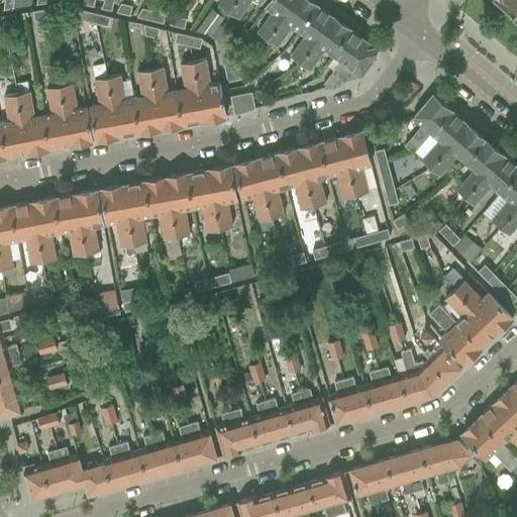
[(4,0),(3,9),(3,10),(13,8),(13,0),(4,0)]
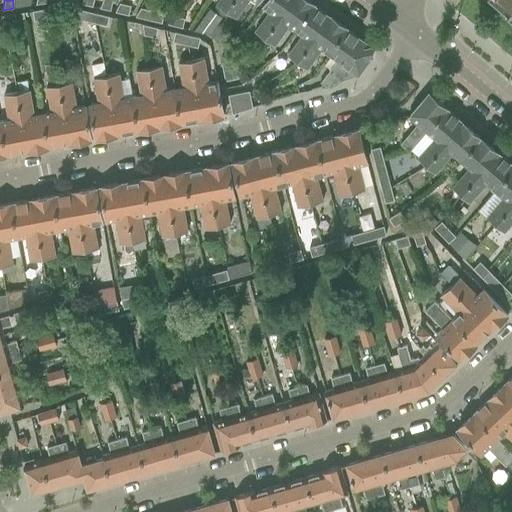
[(13,0),(13,8),(31,5),(30,0),(13,0)]
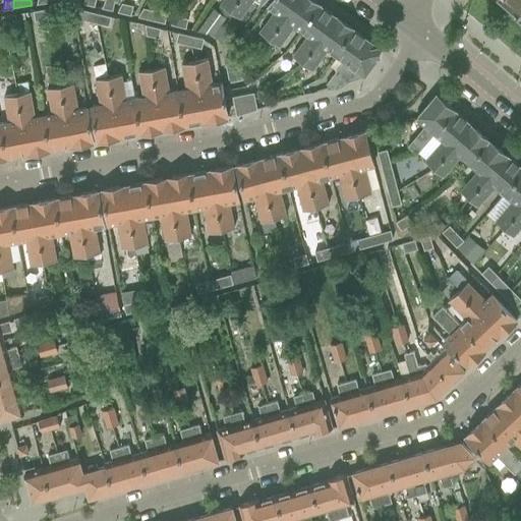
[(105,0),(102,8),(112,11),(114,0),(105,0)]
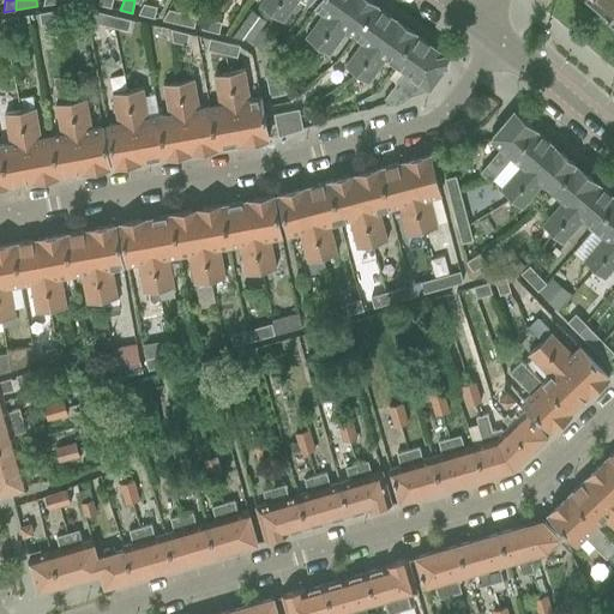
[(262,0),(258,5),(271,14),(272,12),(280,0),(262,0)]
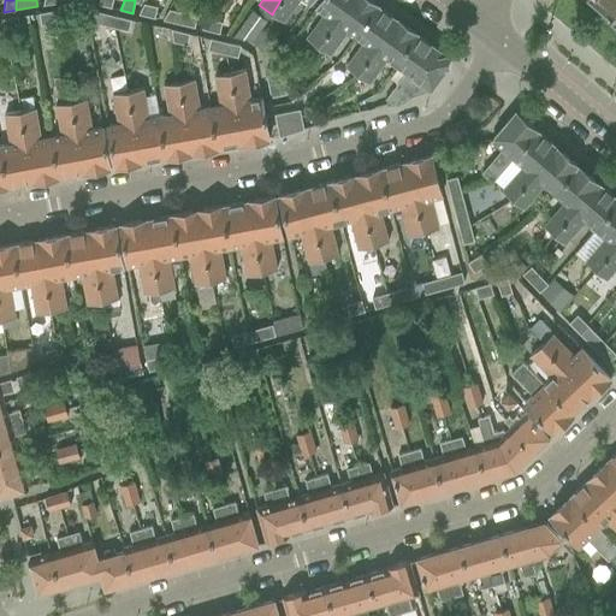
[(280,0),(273,12),(272,15),(284,23),(298,0),(303,0),(309,4),(311,0),(280,0)]
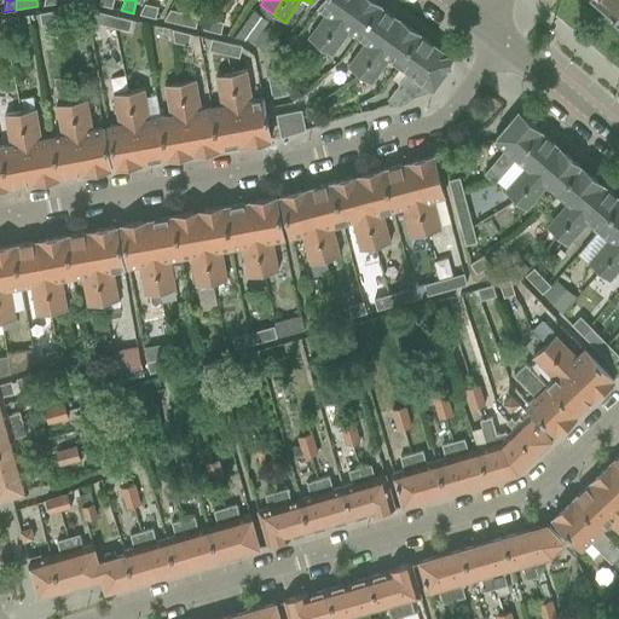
[(323,15),(307,38),(319,46),(352,0),(322,0),(316,10),(323,15)]
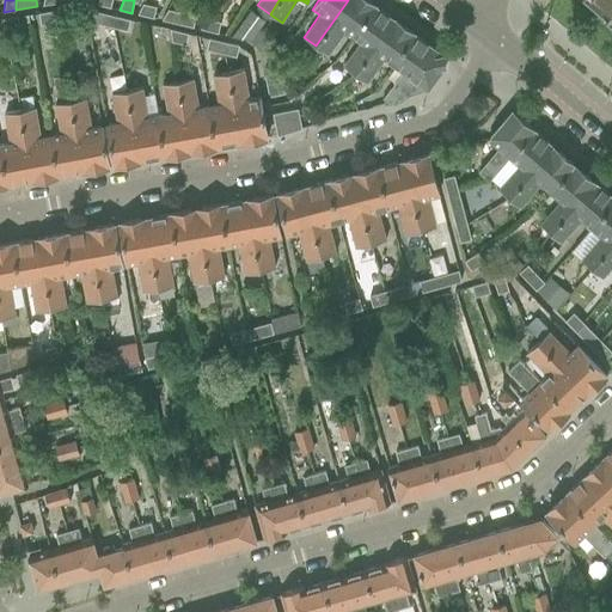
[(366,0),(348,0),(316,46),(329,55),(344,34),(352,38),(374,6),(366,0)]
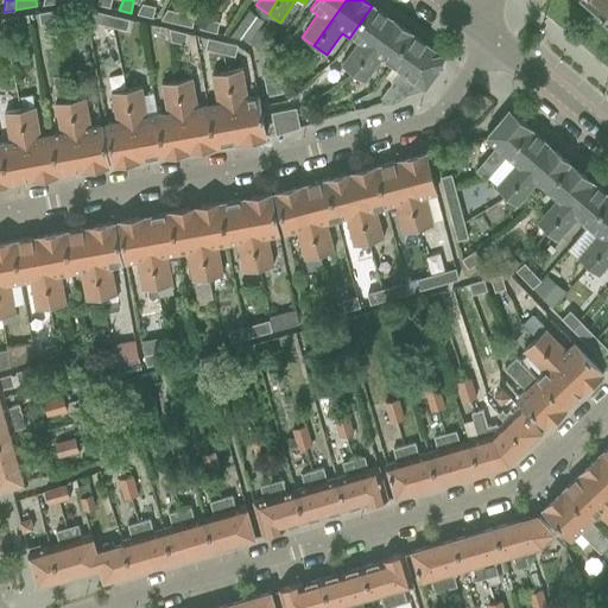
[(607,0),(587,0),(607,18),(607,0)]
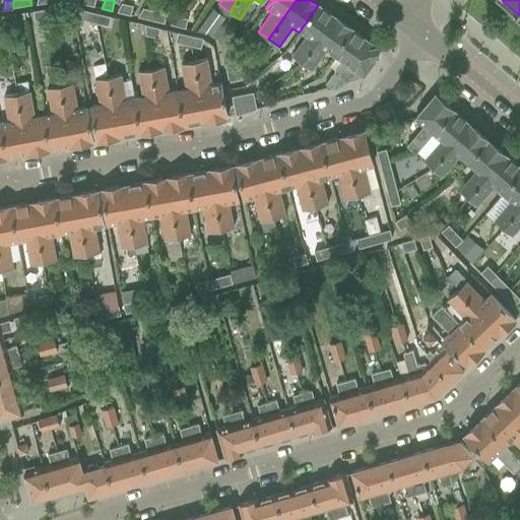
[(121,3),(117,12),(130,15),(132,6),(121,3)]
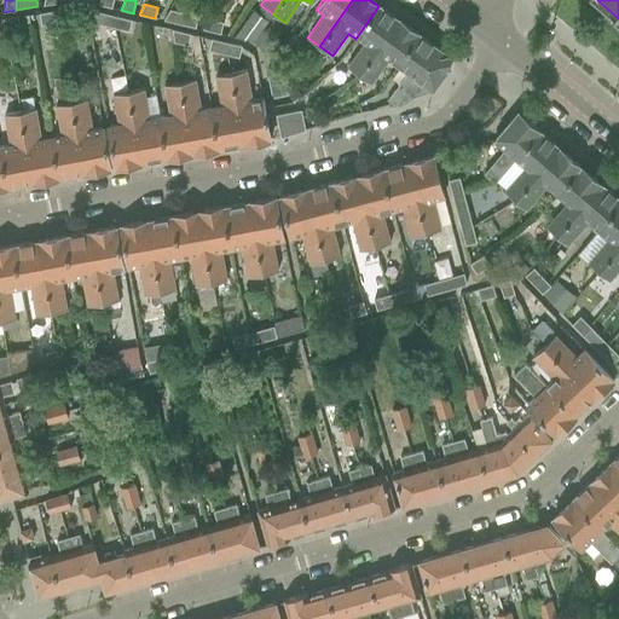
[(363,44),(346,67),(359,76),(399,21),(379,6),(356,39),(363,44)]
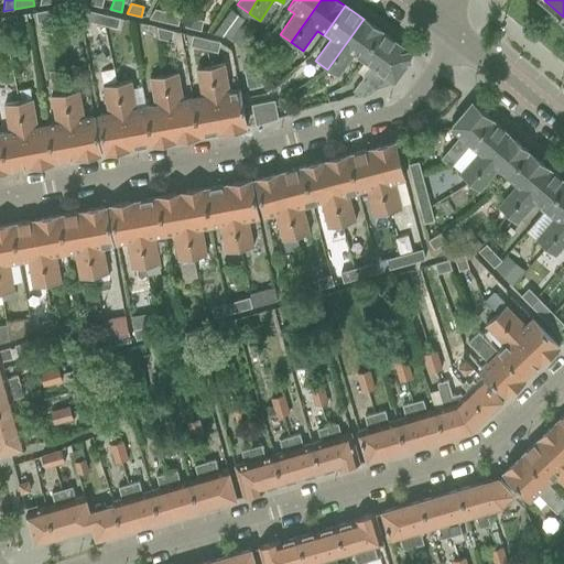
[(50,10),(51,21),(64,19),(63,8),(50,10)]
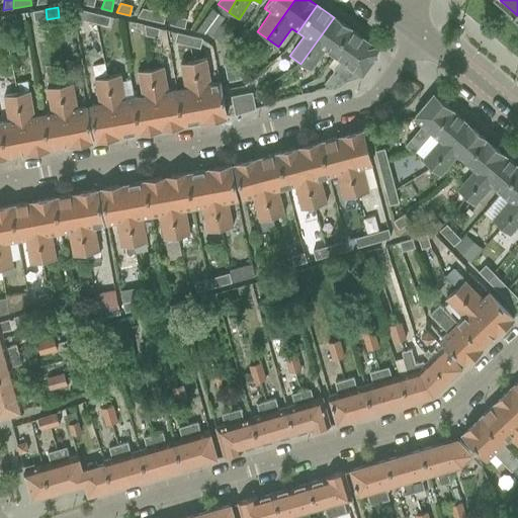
[(85,11),(72,8),(76,27),(82,26),(83,20),(85,11)]
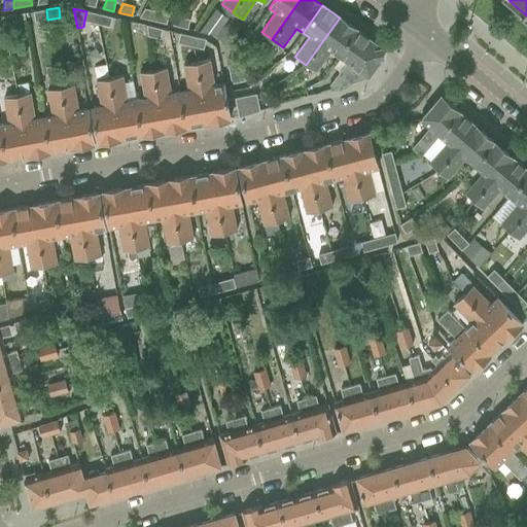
[(154,21),(156,11),(144,8),(140,18),(154,21)]
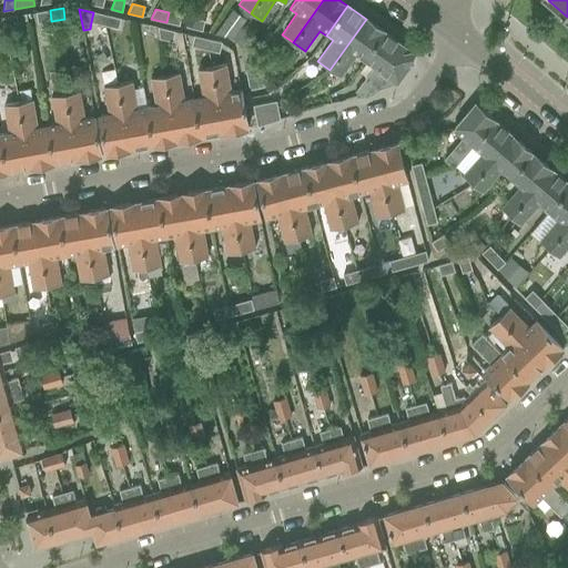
[(50,10),(36,12),(38,23),(51,21),(50,10)]
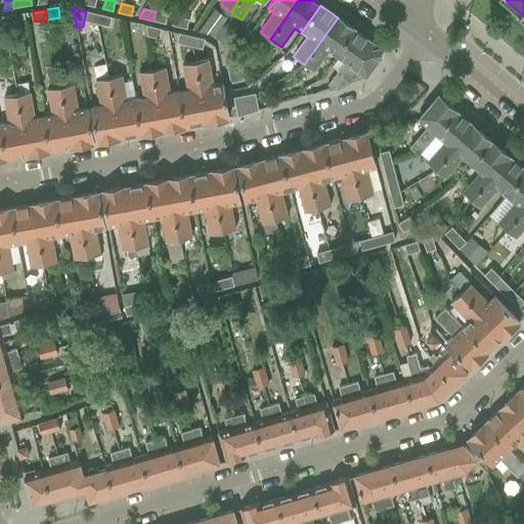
[(215,9),(199,31),(215,34),(220,27),(226,18),(215,9)]
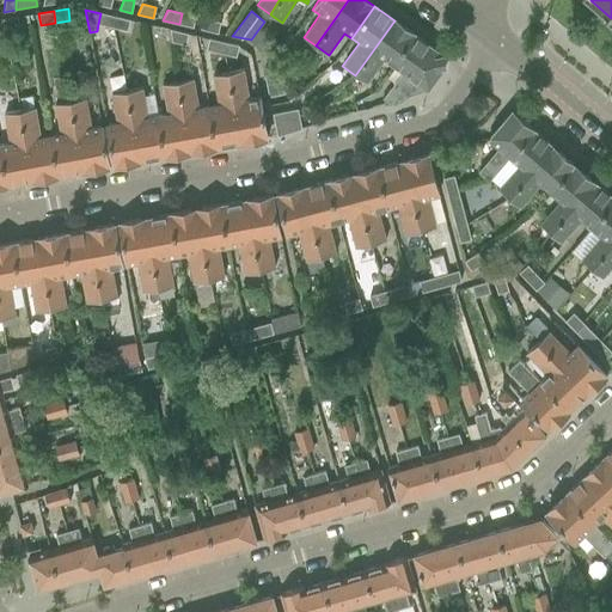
[(112,28),(115,17),(101,13),(98,24),(112,28)]
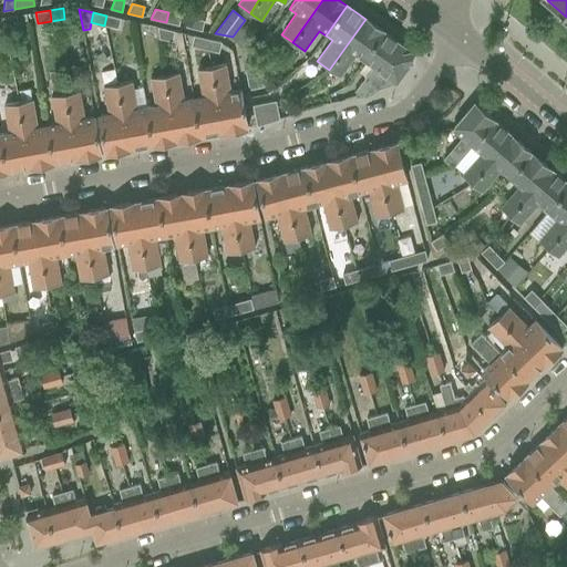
[(168,12),(166,22),(178,26),(182,16),(168,12)]
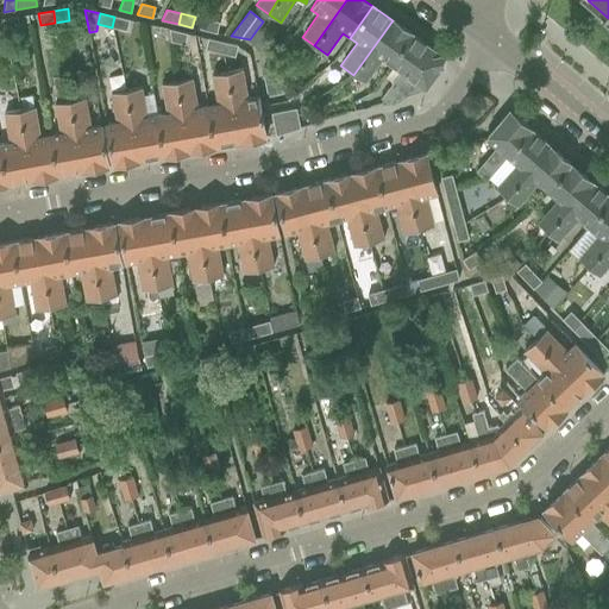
[(2,19),(5,30),(18,27),(17,17),(2,19)]
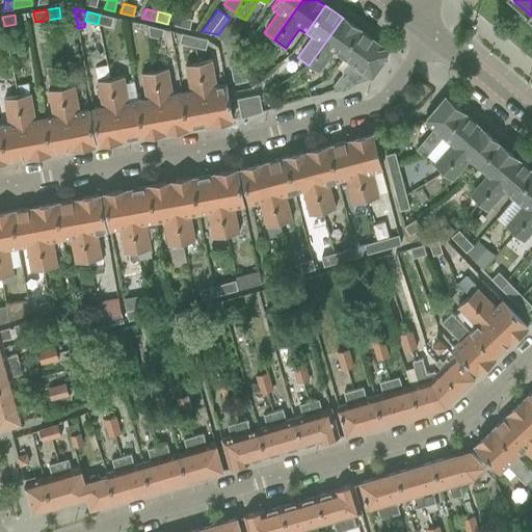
[(100,15),(98,24),(111,27),(113,18),(100,15)]
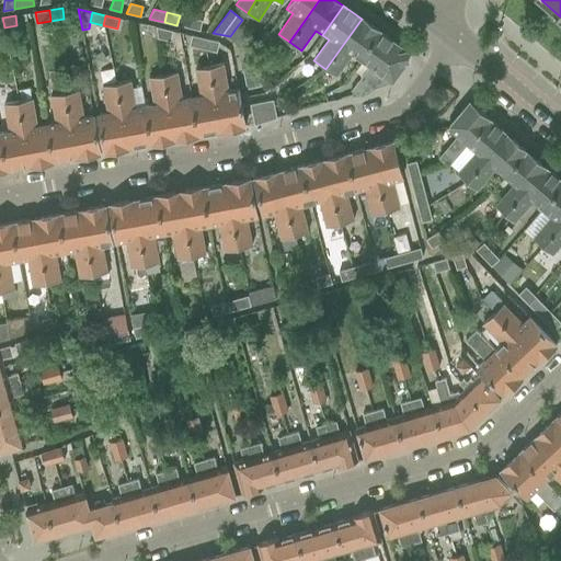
[(190,18),(184,26),(199,31),(202,21),(190,18)]
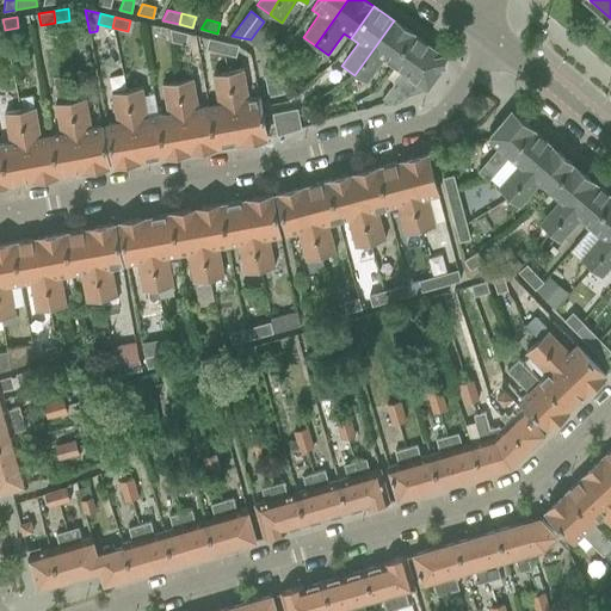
[(394,20),(355,75),(366,84),(383,61),(393,68),(415,36),(394,20)]
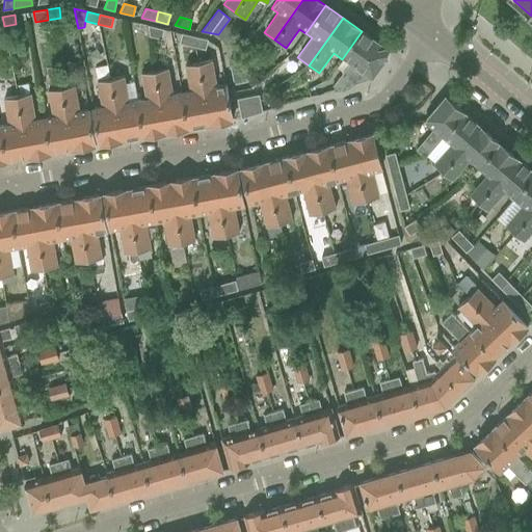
[(148,26),(150,36),(161,38),(163,29),(148,26)]
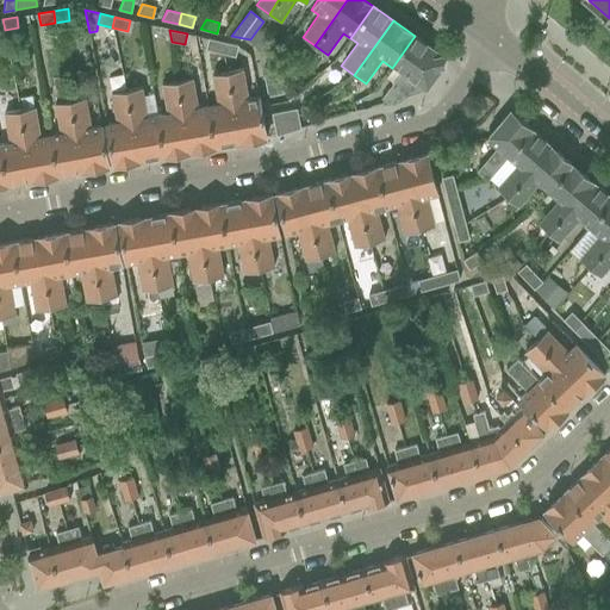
[(256,31),(250,39),(269,54),(277,45),(256,31)]
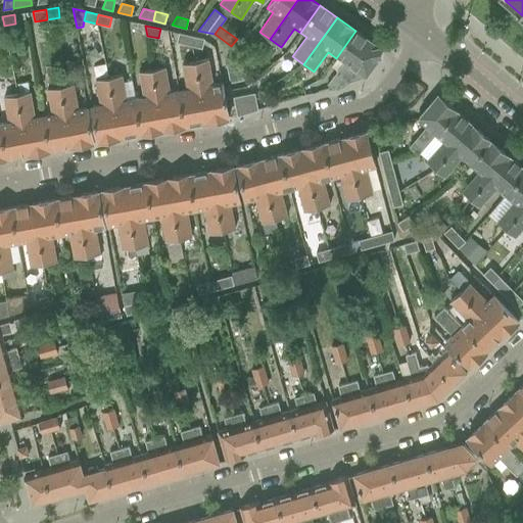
[(343,63),(328,84),(333,88),(366,77),(380,57),(379,47),(378,47),(355,31),(336,58),(343,63)]
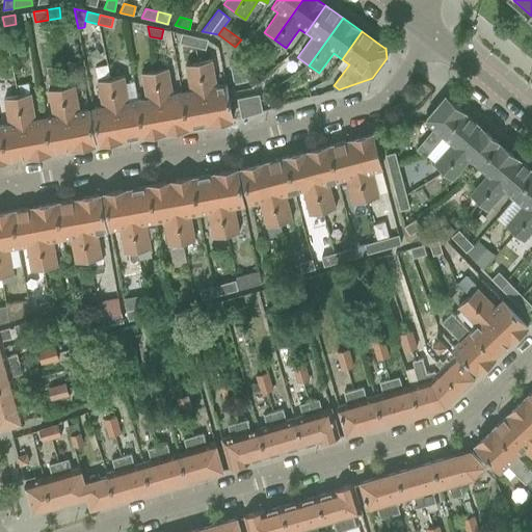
[(195,47),(197,37),(182,34),(180,44),(195,47)]
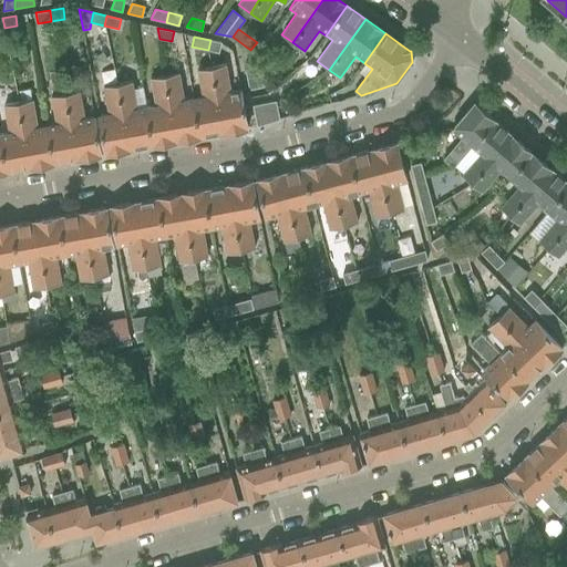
[(208,50),(219,53),(222,42),(210,40),(208,50)]
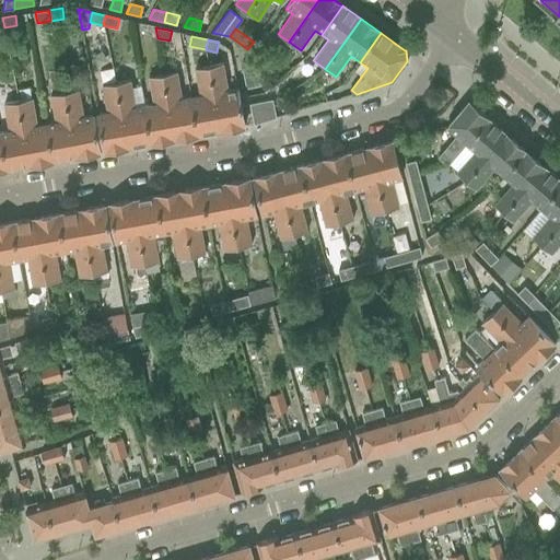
[(222,63),(209,66),(221,130),(244,126),(244,125),(241,105),(237,88),(226,90),(222,63)]
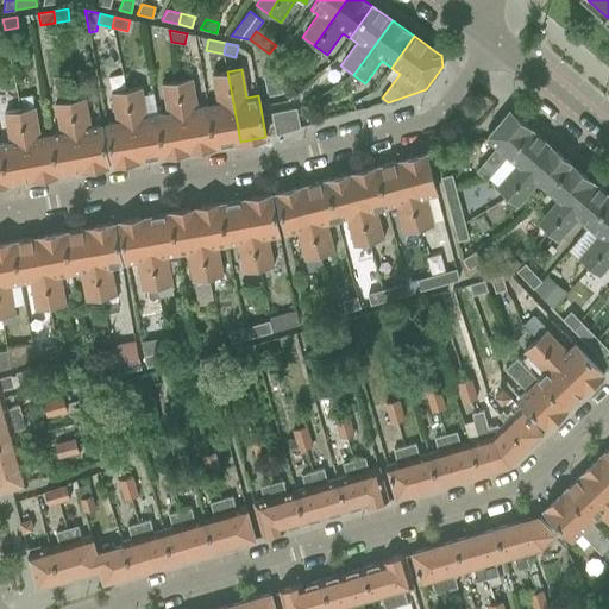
[(215,102),(207,105),(215,146),(240,142),(227,71),(211,75),(215,102)]
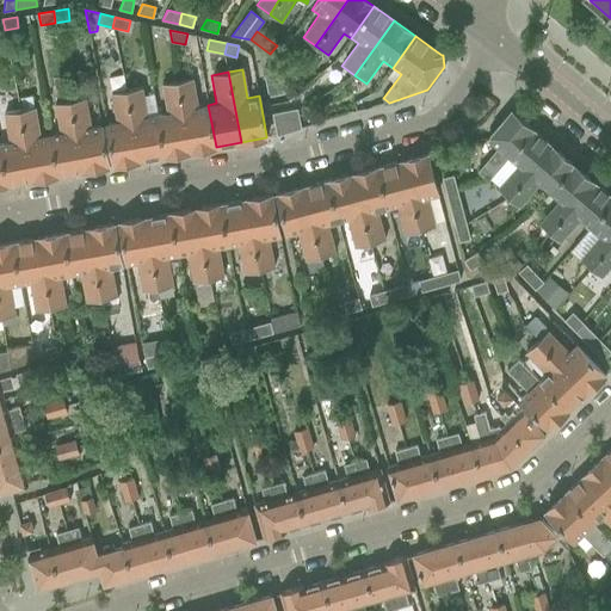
[(281,84),(278,73),(264,76),(266,86),(281,84)]
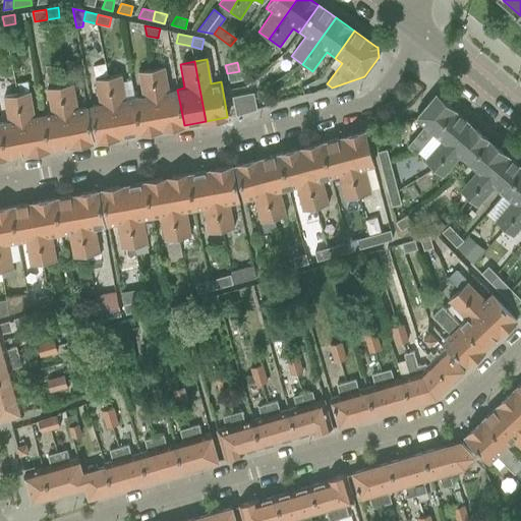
[(164,66),(151,69),(162,129),(184,125),(177,90),(168,91),(164,66)]
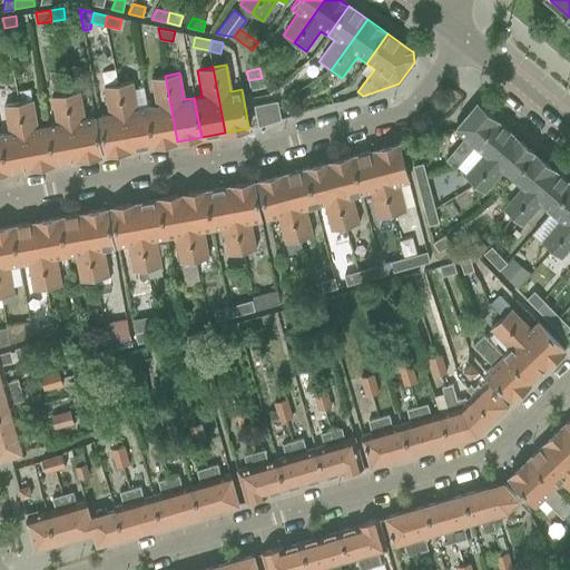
[(147,106),(154,146),(177,141),(165,76),(149,78),(154,105),(147,106)]
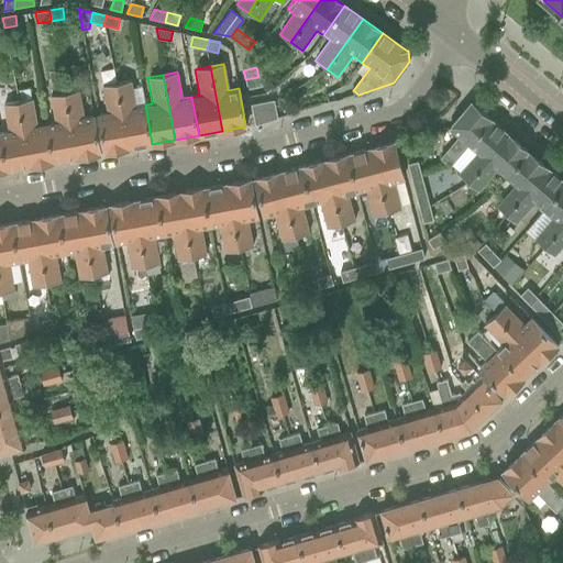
[(258,77),(245,79),(247,89),(261,86),(258,77)]
